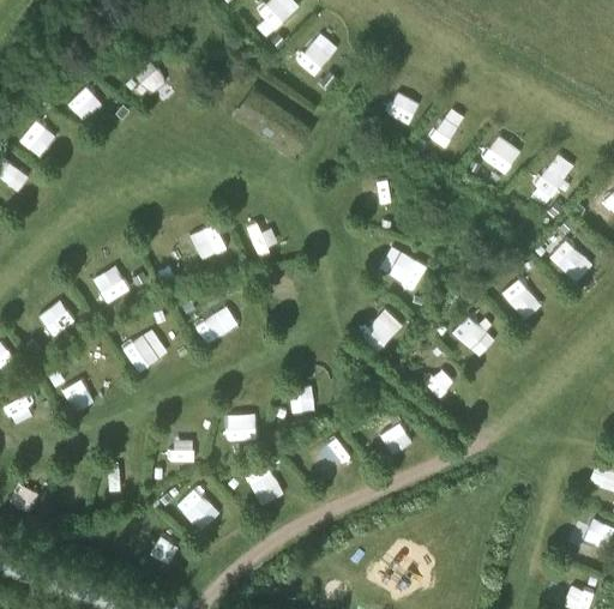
[(283,0),(276,0),(257,12),(272,36),(296,20),(283,0)]
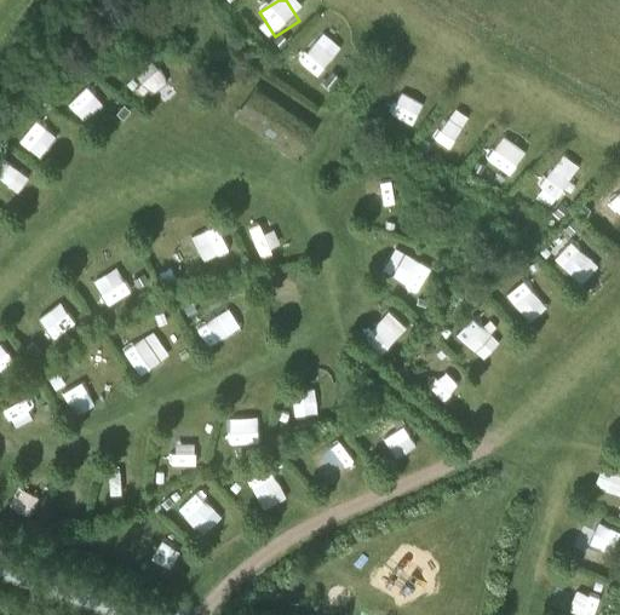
[(293,69),(311,85),(344,50),(326,33),(293,69)]
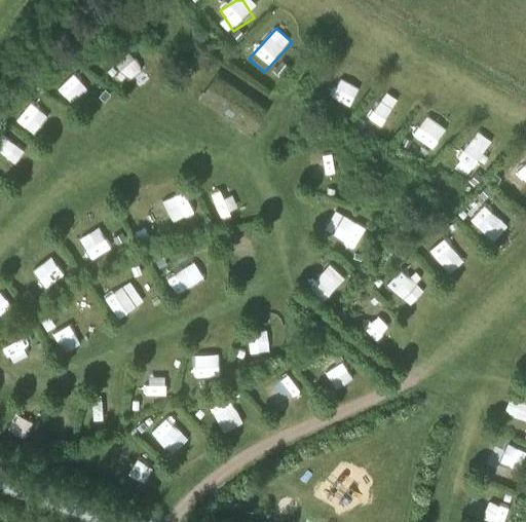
[(135,77),(127,58),(109,64),(116,83),(135,77)]
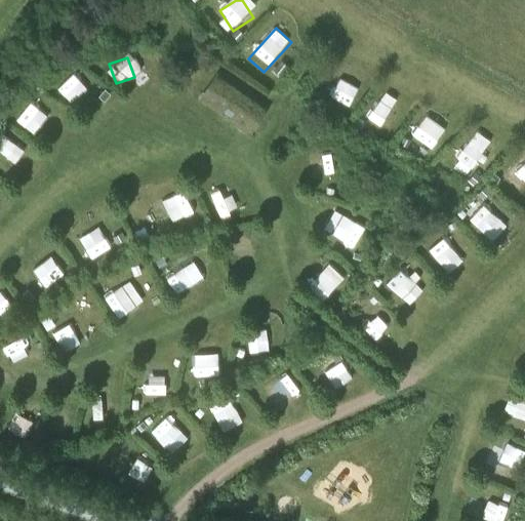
[(347,105),(359,75),(339,67),(327,96),(347,105)]
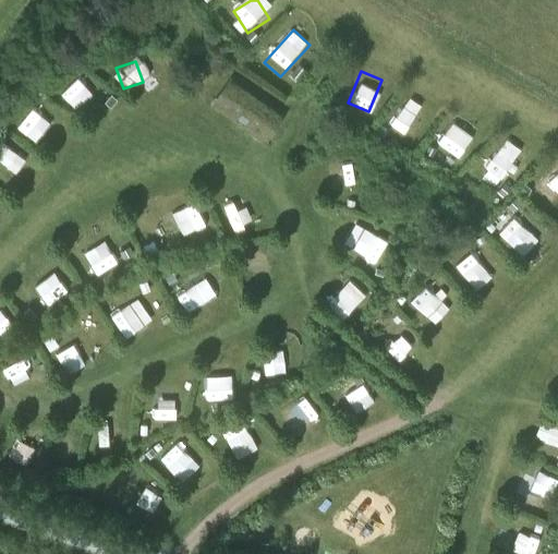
[(83,77),(62,87),(71,108),(93,98),(83,77)]
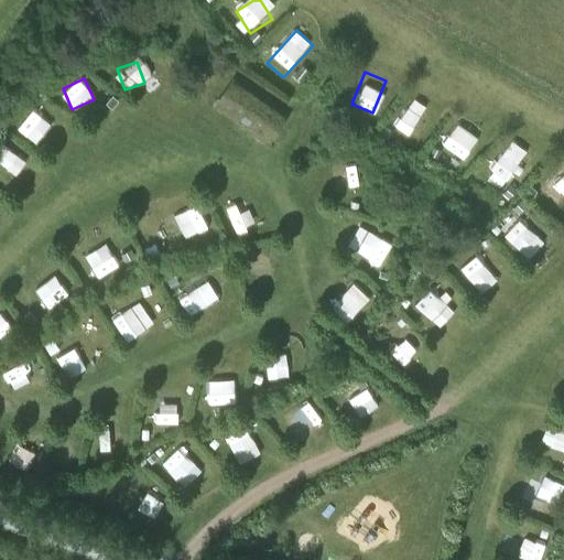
[(213,106),(269,146),(289,118),(232,78),(213,106)]
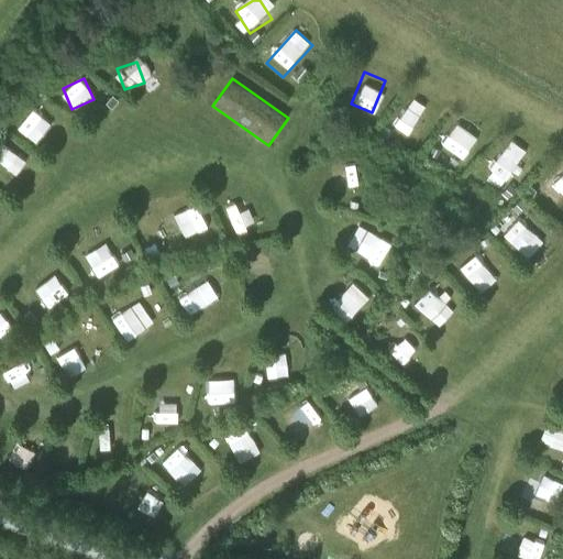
[(407,138),(428,110),(414,99),(393,127),(407,138)]
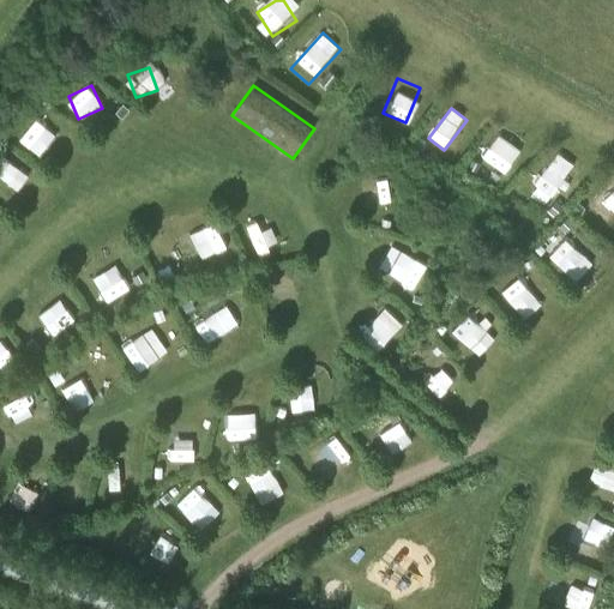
[(19,138),(40,156),(58,134),(37,118),(19,138)]
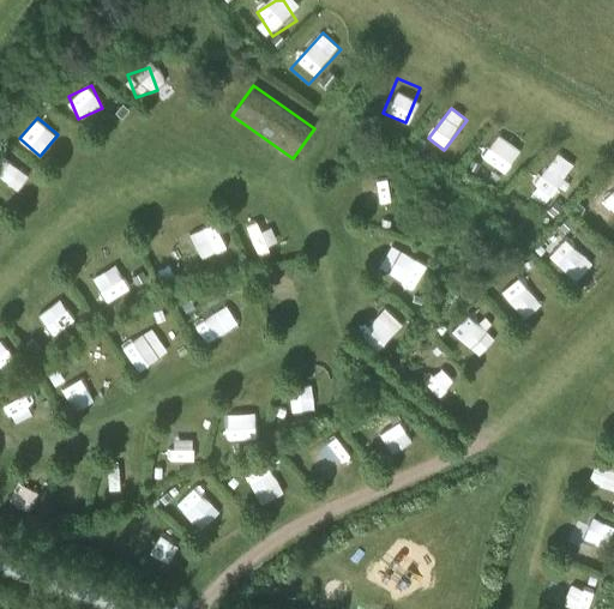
[(570,185),(565,180),(576,170),(560,154),(530,181),(551,203),(570,185)]
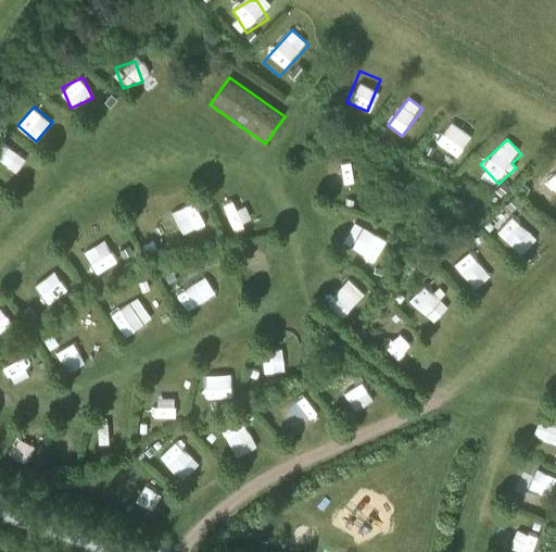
[(555,205),(555,176),(552,173),(538,189),(555,205)]
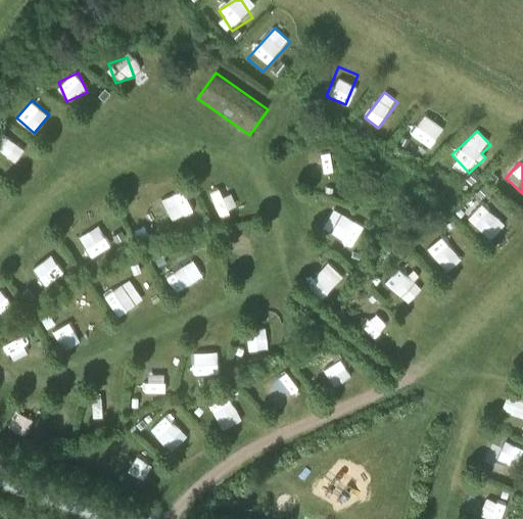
[(201,189),(212,211),(231,201),(220,180),(201,189)]
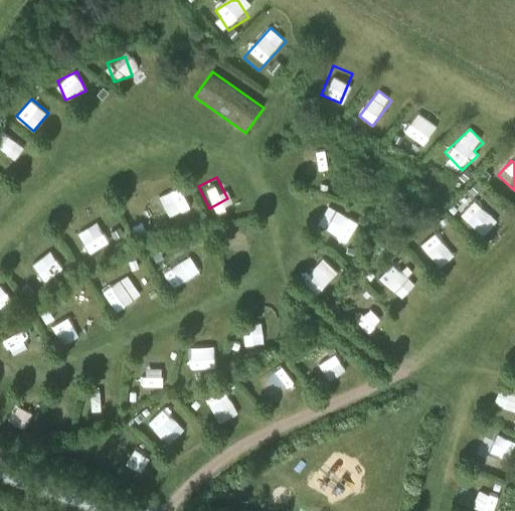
[(176,186),(149,202),(164,226),(191,209),(176,186)]
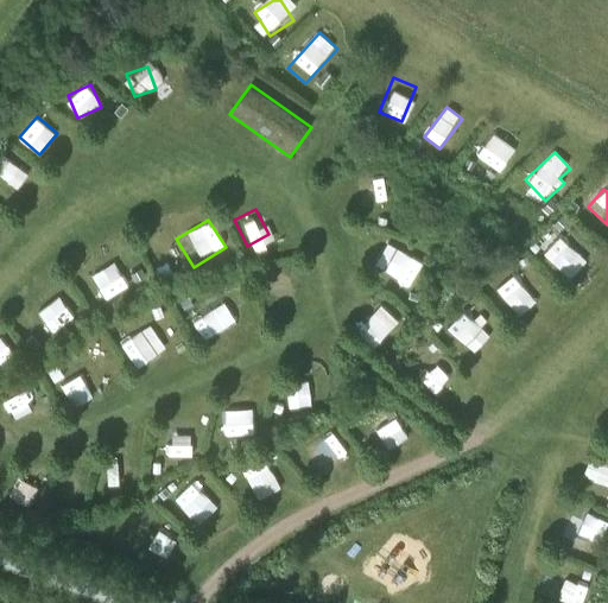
[(378,273),(401,259),(387,235),(363,249),(378,273)]
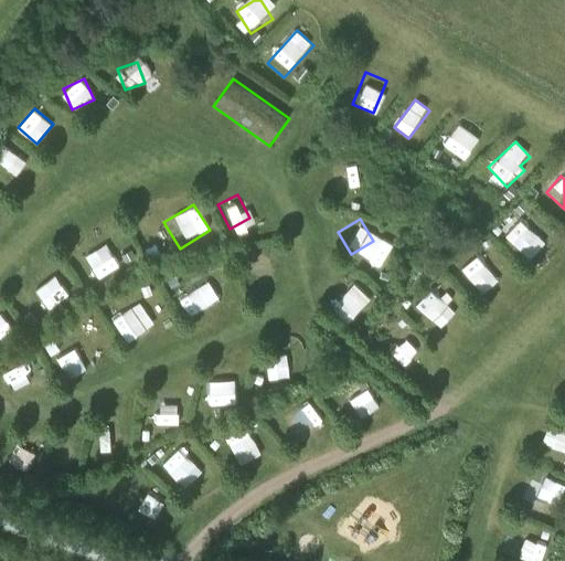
[(32,275),(53,297),(67,283),(48,261),(32,275)]
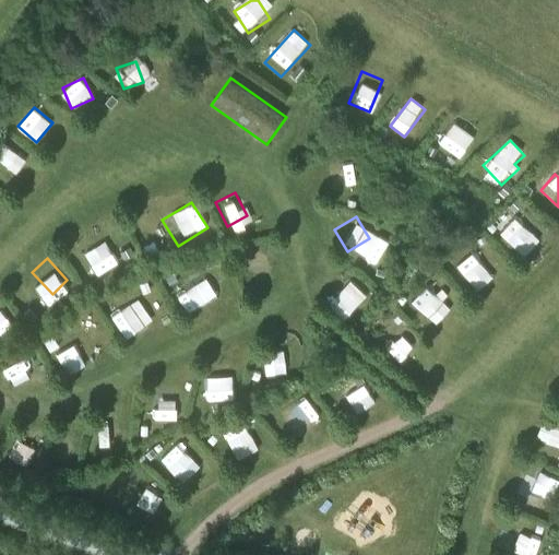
[(463,279),(472,290),(486,279),(476,267),(463,279)]
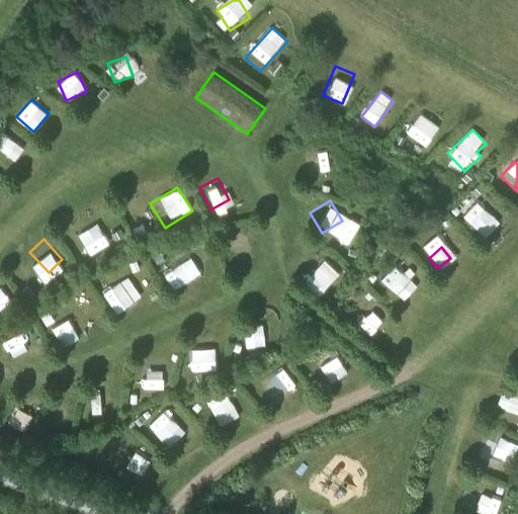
[(316,256),(304,274),(330,290),(341,271),(316,256)]
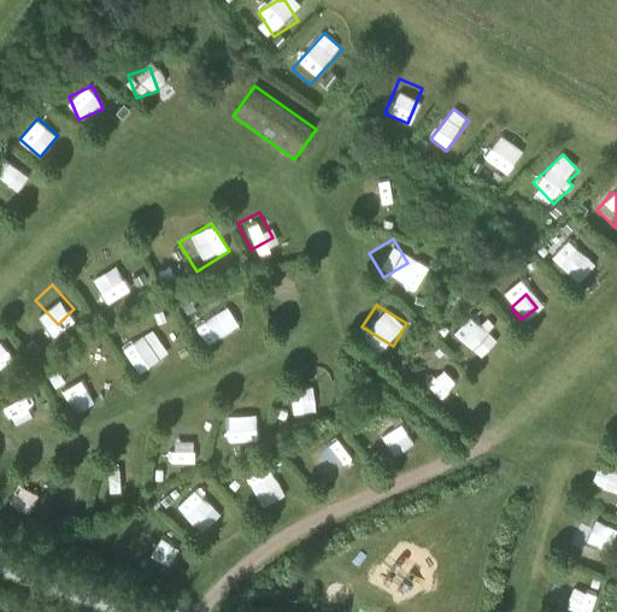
[(194,325),(205,349),(241,333),(229,309),(194,325)]
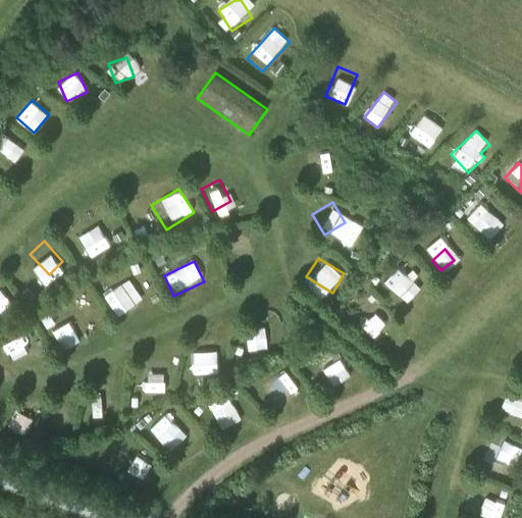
[(131,279),(102,294),(113,318),(143,304),(131,279)]
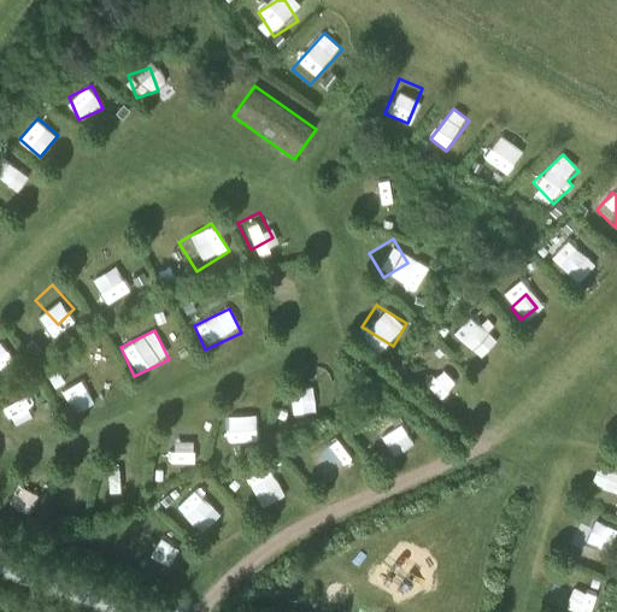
[(446,395),(457,372),(436,363),(425,386),(446,395)]
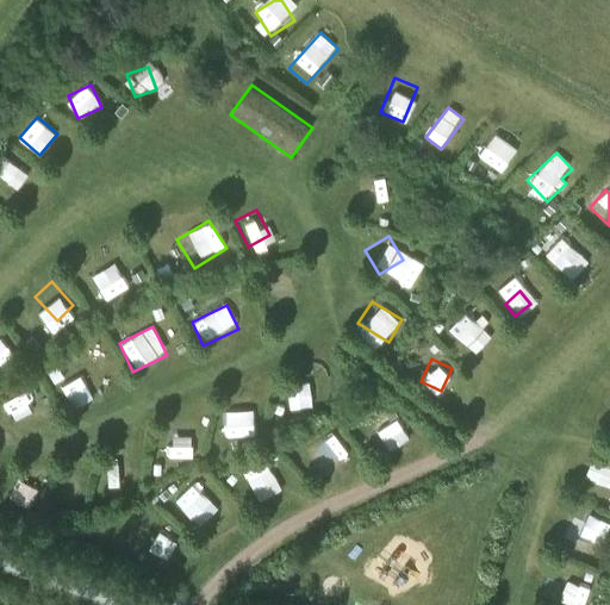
[(73,368),(56,378),(75,411),(92,401),(73,368)]
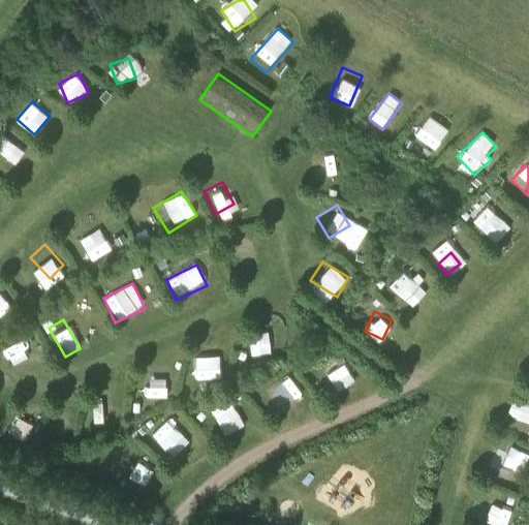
[(1,346),(10,366),(31,356),(22,337),(1,346)]
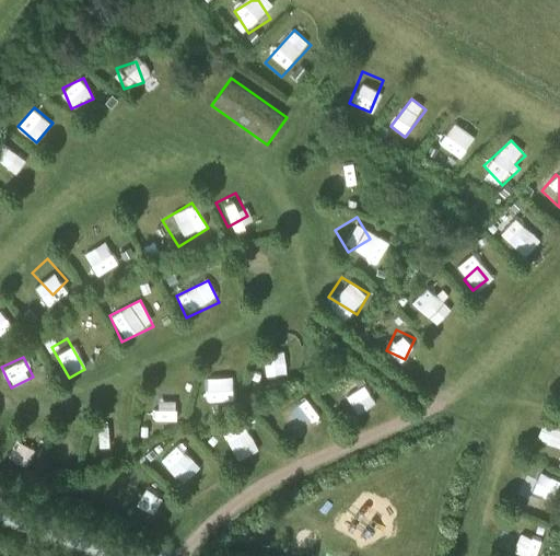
[(212,396),(232,396),(233,365),(213,365),(212,396)]
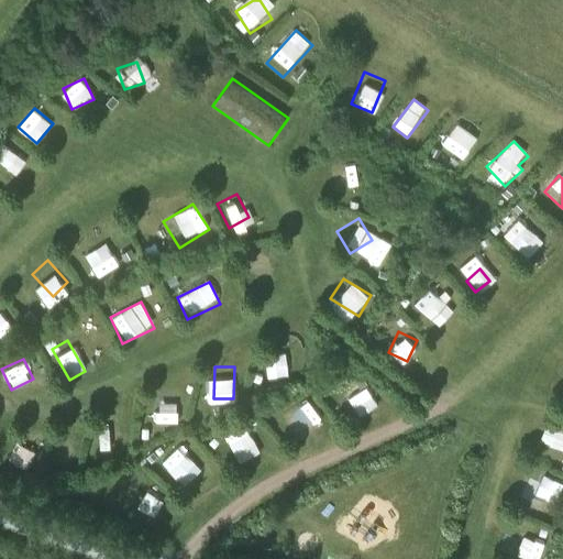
[(170,418),(172,394),(147,393),(147,417),(170,418)]
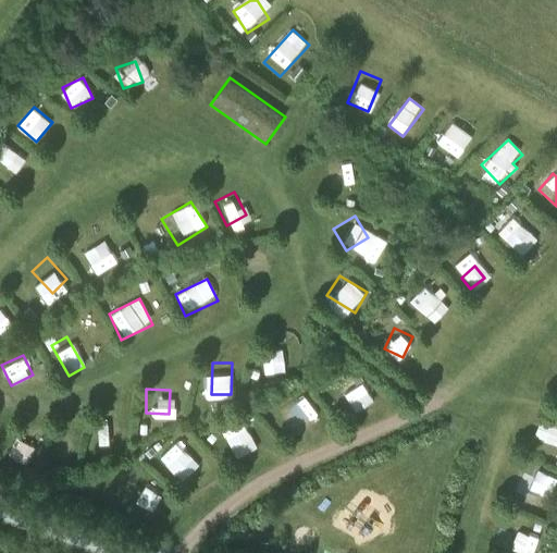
[(219,438),(232,459),(248,449),(235,428),(219,438)]
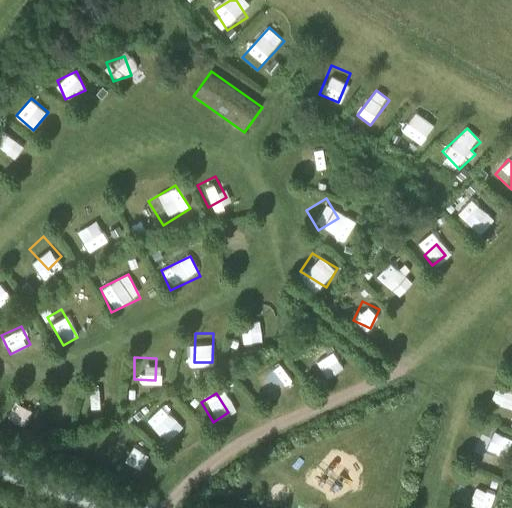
[(511,421),(511,397),(503,393),(494,413),(511,421)]
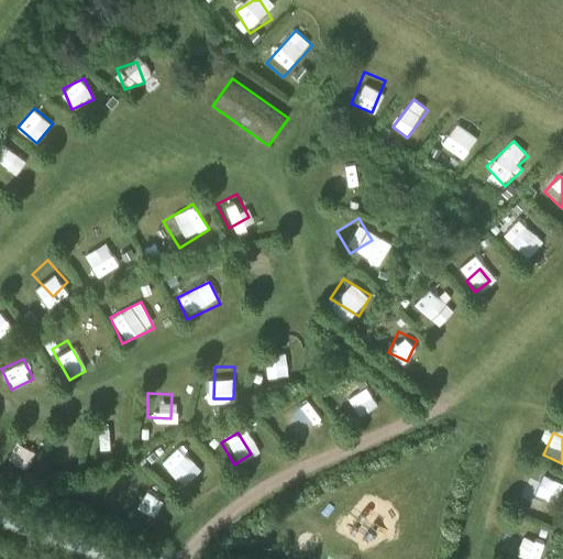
[(170,468),(195,494),(213,479),(188,451),(170,468)]
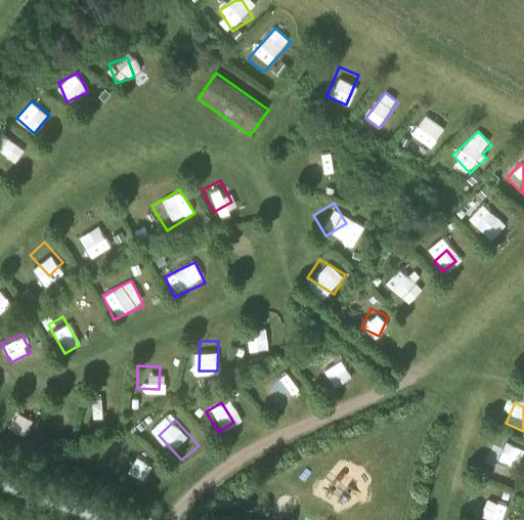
[(114,445),(114,465),(137,464),(136,445),(114,445)]
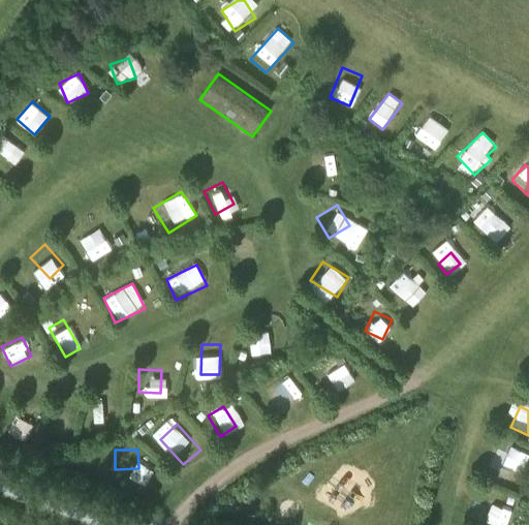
[(504,486),(511,463),(490,457),(483,479),(504,486)]
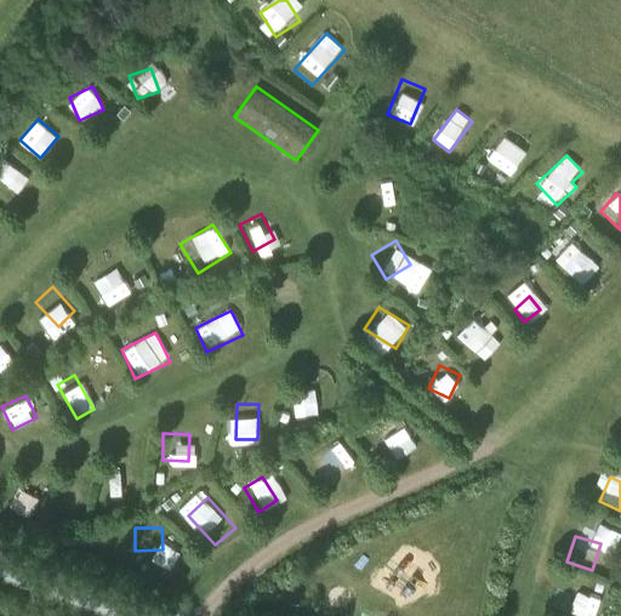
[(579,615),(584,604),(563,595),(554,615),(579,615)]
